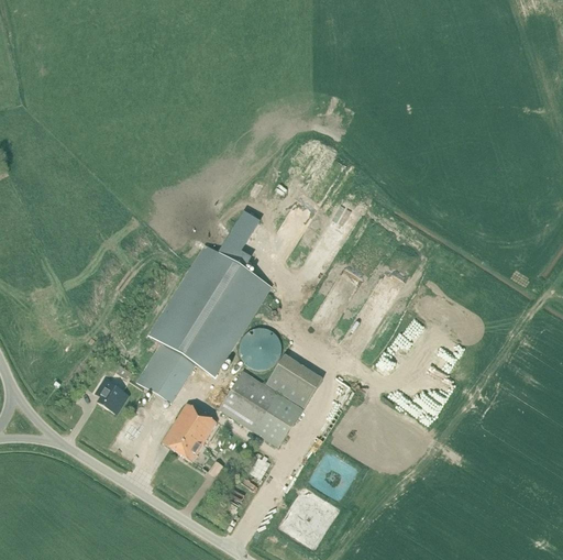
[(161,342),(136,380),(170,402),(195,364),(212,375),(271,285),(242,267),(249,256),(239,250),(258,220),(244,210),(218,251),(206,243),(148,333),(161,342)]
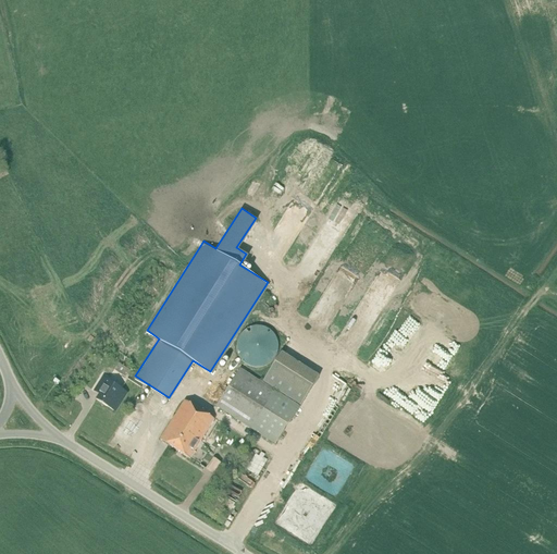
[(236,342),(236,345),(236,348),(237,352),(238,355),(240,357),(243,359),(245,361),(248,364),(251,365),(255,365),(258,365),(261,365),(264,364),(268,362),(270,360),(272,358),(274,356),(276,353),(277,349),(277,346),(277,343),(277,340),(276,336),(275,333),(273,331),(271,329),(268,327),(265,324),(262,323),(259,323),(256,323),(252,323),(249,324),(246,325),(244,328),(242,330),(239,332),(237,335),(236,339),(236,342)]
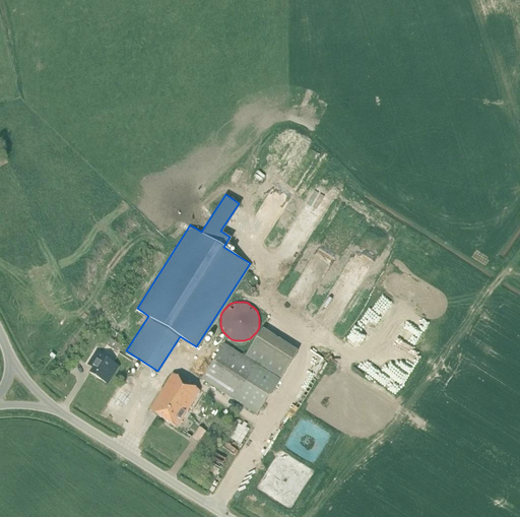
[(280,376),(298,349),(262,326),(245,353),(280,376)]
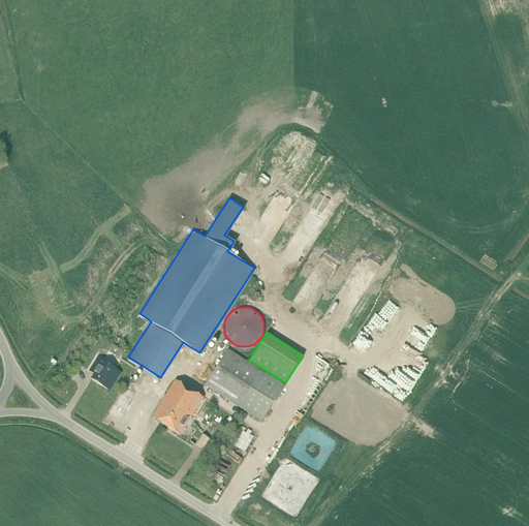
[(113,342),(107,348),(119,356),(123,348),(113,342)]
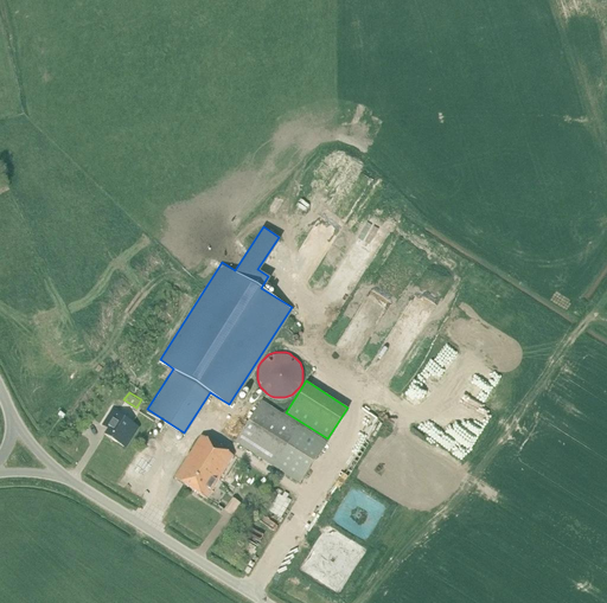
[(235,440),(300,482),(327,440),(261,398),(235,440)]
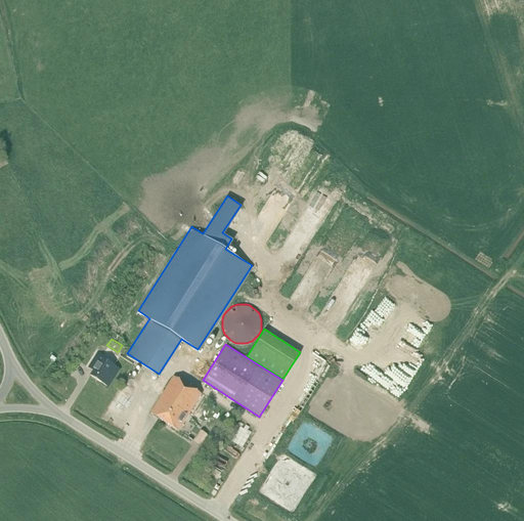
[(96,364),(90,373),(101,380),(101,379),(108,384),(116,373),(110,368),(113,363),(96,352),(90,360),(96,364)]
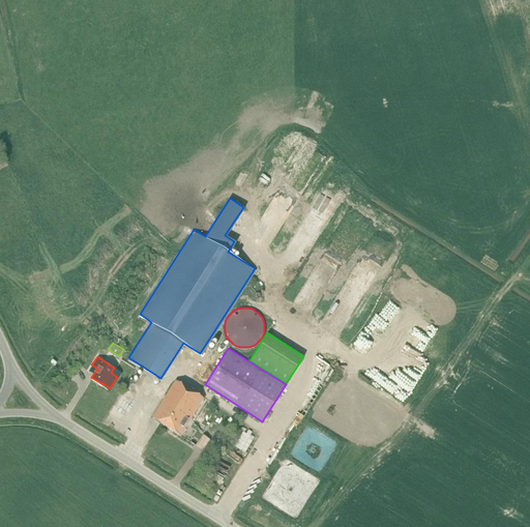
[(152,417),(160,422),(167,413),(176,419),(180,414),(189,420),(204,399),(176,381),(152,417)]
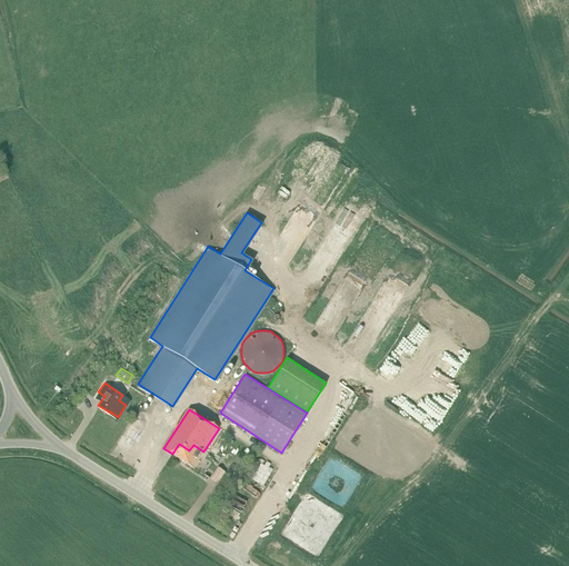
[(232,432),(237,425),(225,417),(220,424),(232,432)]
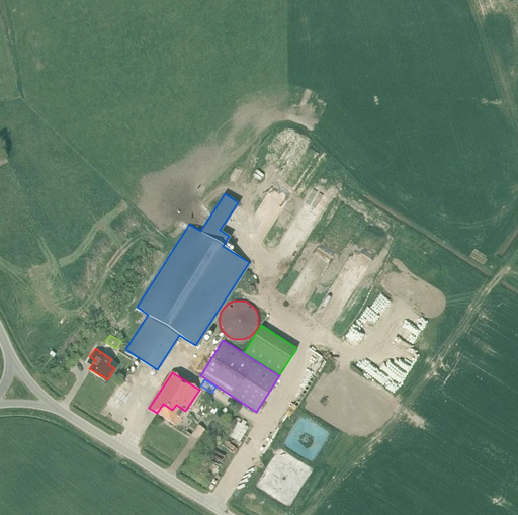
[(163,404),(157,413),(176,425),(185,411),(176,405),(172,410),(163,404)]
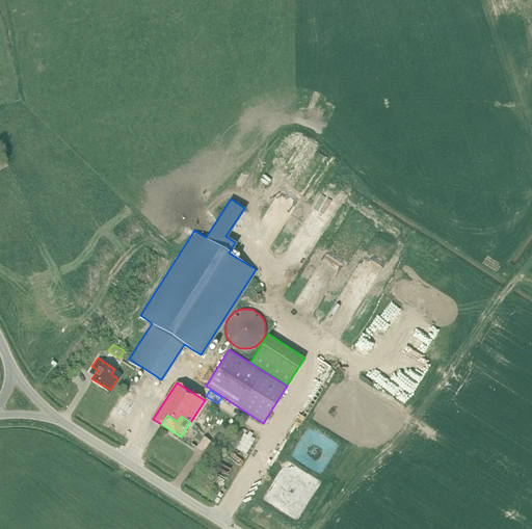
[(204,434),(196,445),(204,450),(211,440),(204,434)]
